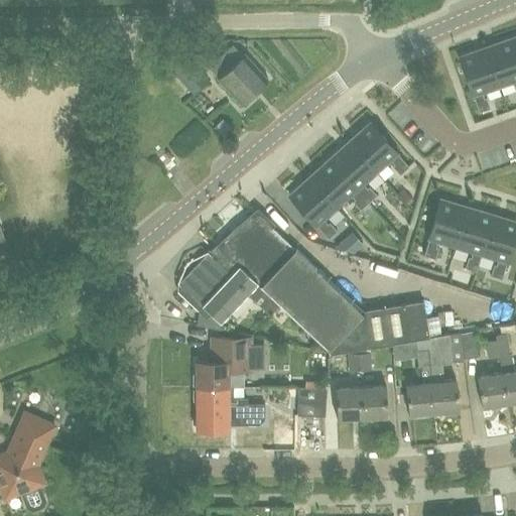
[(499,87),(515,80),(515,86),(515,87),(515,88),(515,54),(510,39),(485,47),(499,87)]
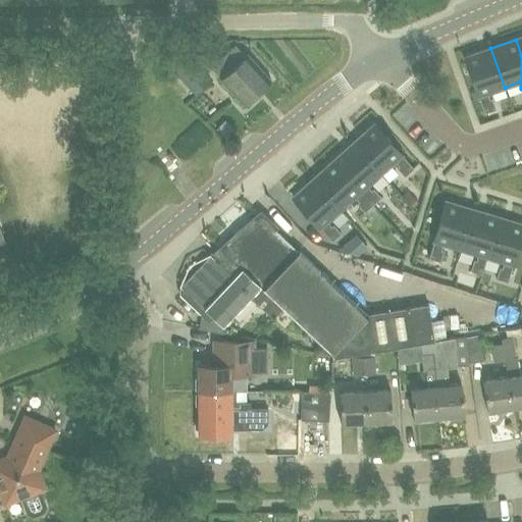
[(246,57),(236,45),(210,66),(220,80),(245,106),(271,83),(247,55),(246,57)]
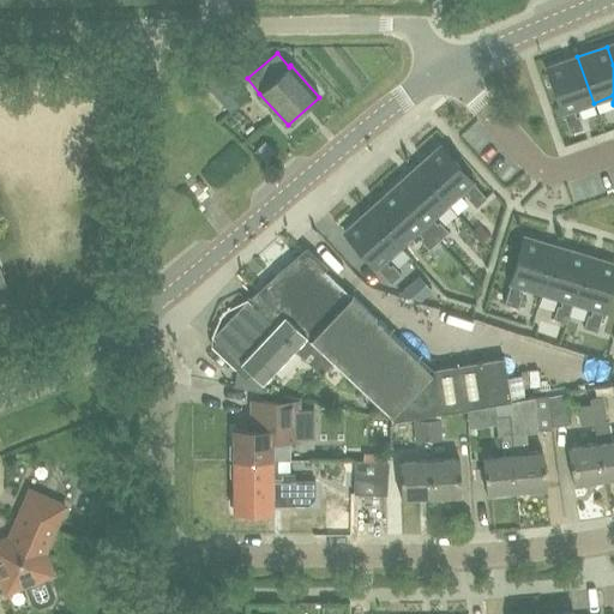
[(547,67),(570,133),(583,128),(578,115),(575,116),(572,110),(594,103),(577,56),(547,67)]
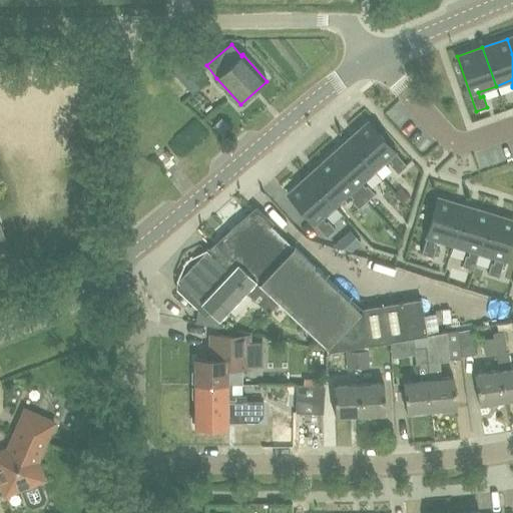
[(193,94),(208,81),(185,56),(171,68),(193,94)]
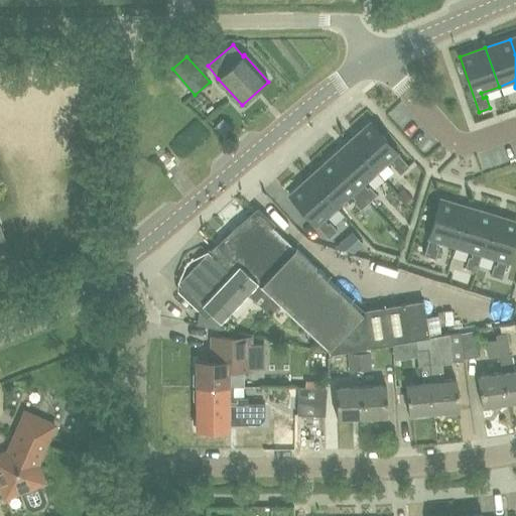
[(376,171),(390,159),(394,163),(392,165),(400,174),(409,166),(370,123),(349,141),(376,171)]
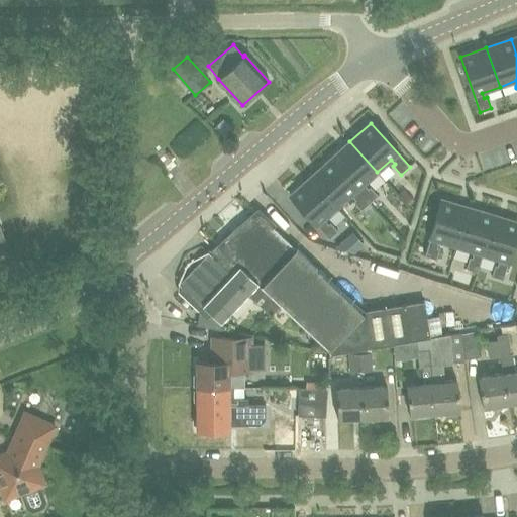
[(370,203),(378,196),(370,187),(368,189),(364,185),(377,172),(349,141),(330,160),(370,203)]
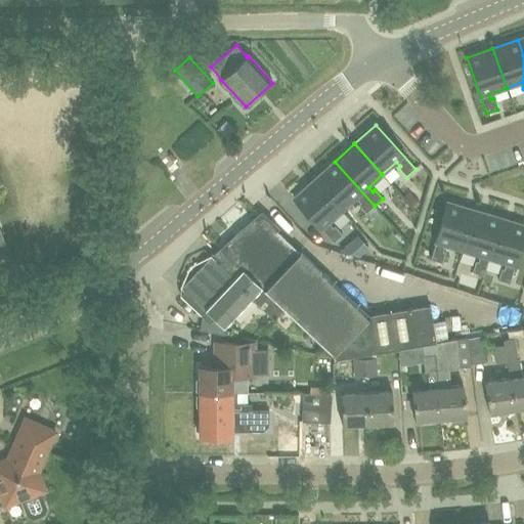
[(342,210),(356,198),(360,202),(358,204),(365,213),(375,206),(335,162),(314,179),(342,210)]
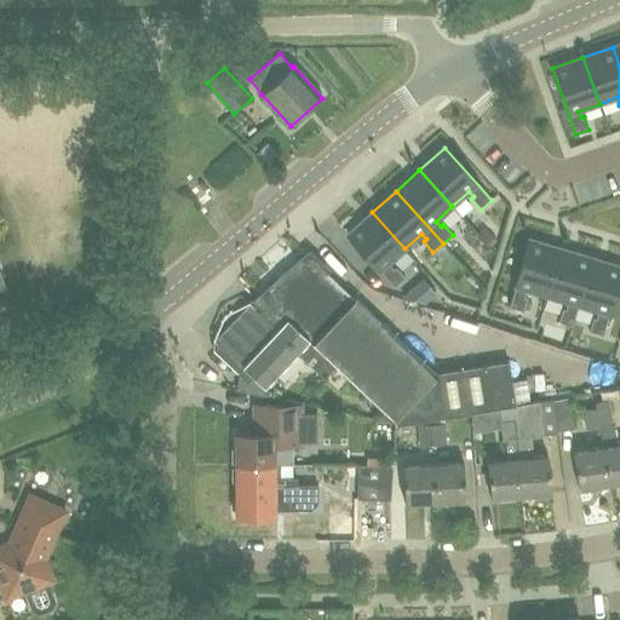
[(348,235),(395,287),(405,277),(395,267),(392,269),(388,264),(405,248),(372,212),(348,235)]
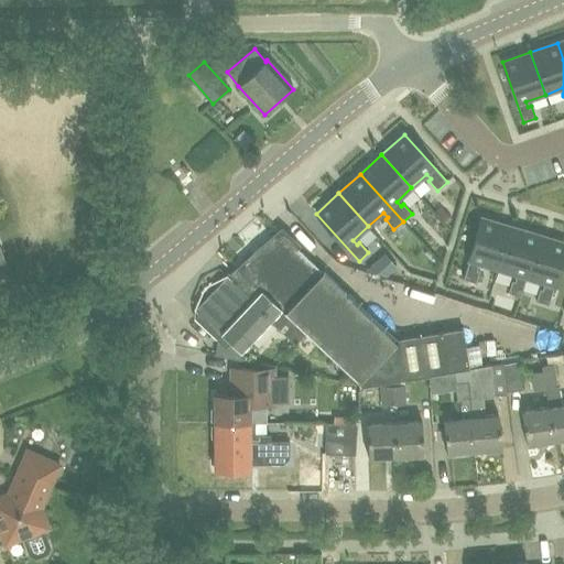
[(510,227),(481,218),(463,279),(476,283),(479,270),(476,270),(478,263),(497,269),(510,227)]
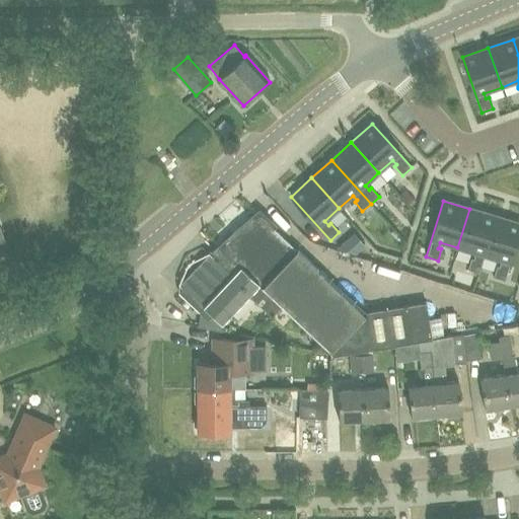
[(389,206),(382,229),(403,236),(411,212),(389,206)]
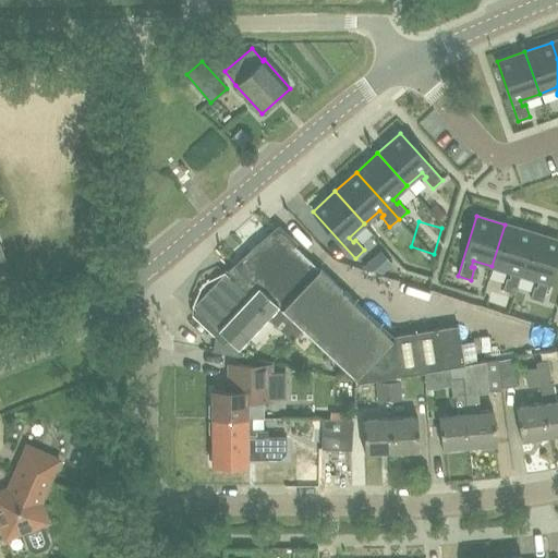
[(505,225),(492,266),(511,273),(509,278),(507,278),(502,290),(514,293),(521,275),(520,275),(533,232),(505,225)]
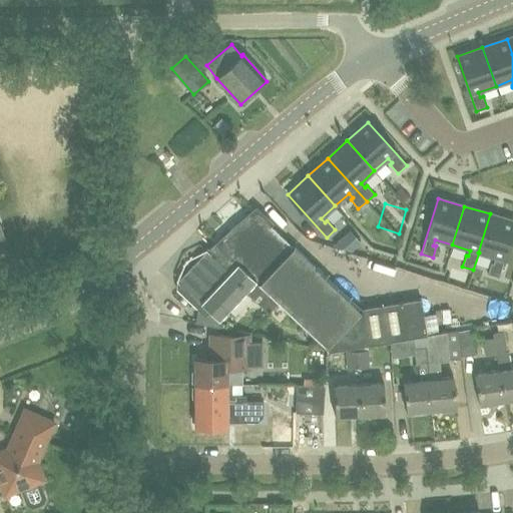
[(332,217),(347,236),(356,229),(342,210),(332,217)]
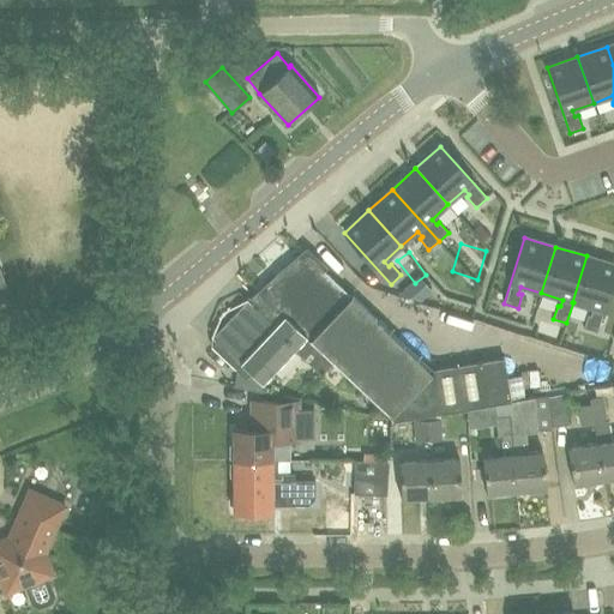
[(512,402),(507,373),(505,360),(434,372),(354,296),(353,298),(307,256),(262,295),(335,363),(396,421),(495,407),(509,403),(512,402)]
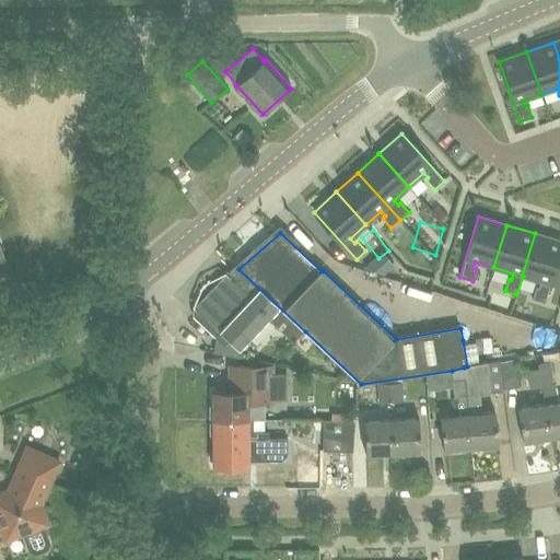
[(559,241),(535,233),(522,276),(523,276),(540,281),(539,288),(536,287),(532,299),(545,303),(559,251),(559,241)]
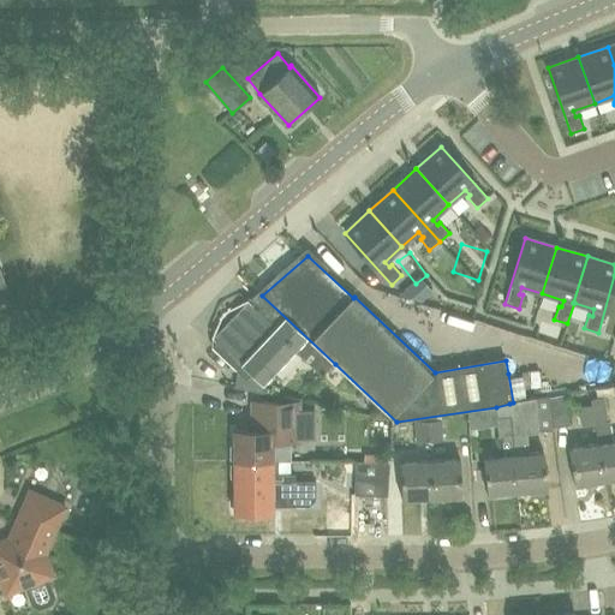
[(0,302),(12,298),(0,266),(0,302)]
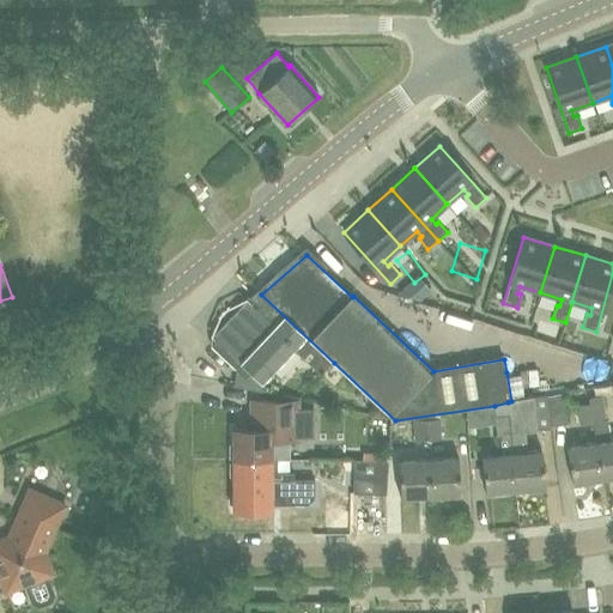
[(422,285),(416,301),(442,309),(447,292),(422,285)]
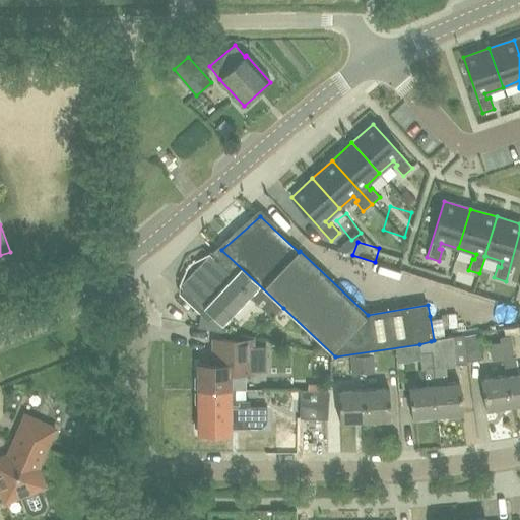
[(214,257),(180,294),(208,321),(212,316),(222,326),(250,297),(273,318),(283,308),(221,250),(214,257)]
